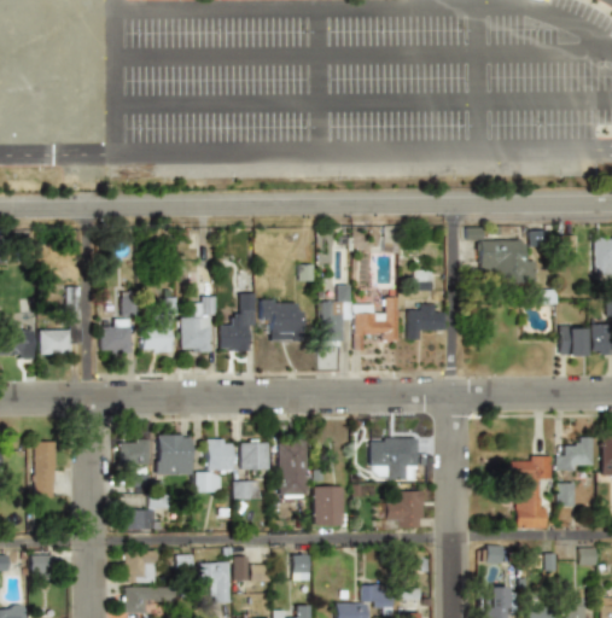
[(593,272),(611,273),(611,239),(594,238),(593,272)]
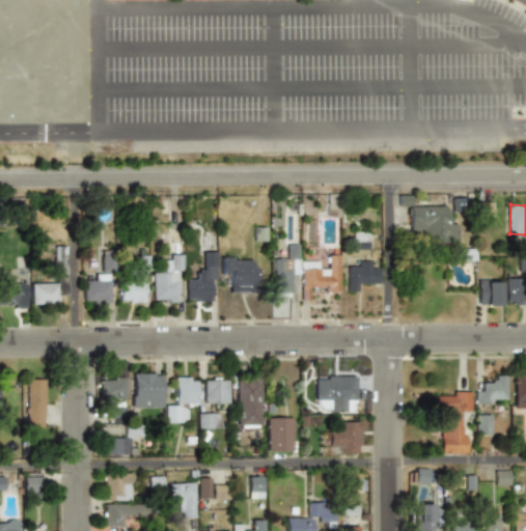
[(410,207),(411,241),(459,240),(459,224),(450,224),(450,206),(410,207)]
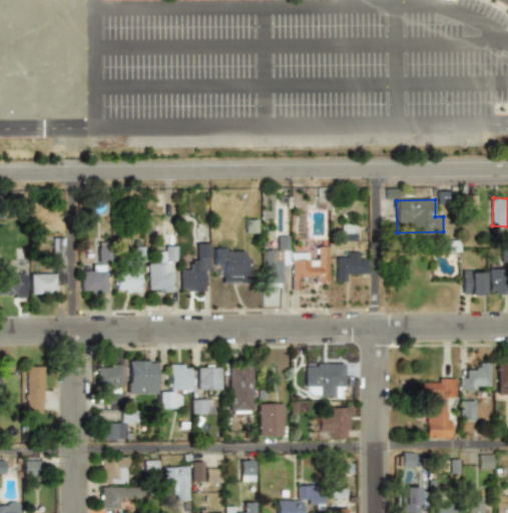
[(357,240),(357,224),(343,224),(343,241),(357,240)]
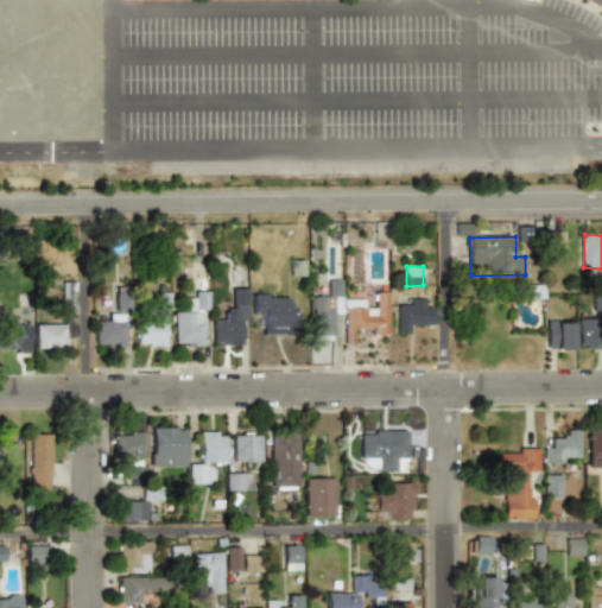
[(213,277),(197,277),(197,298),(189,298),(189,312),(177,312),(178,343),(190,343),(190,347),(208,347),(207,310),(213,310),(213,277)]
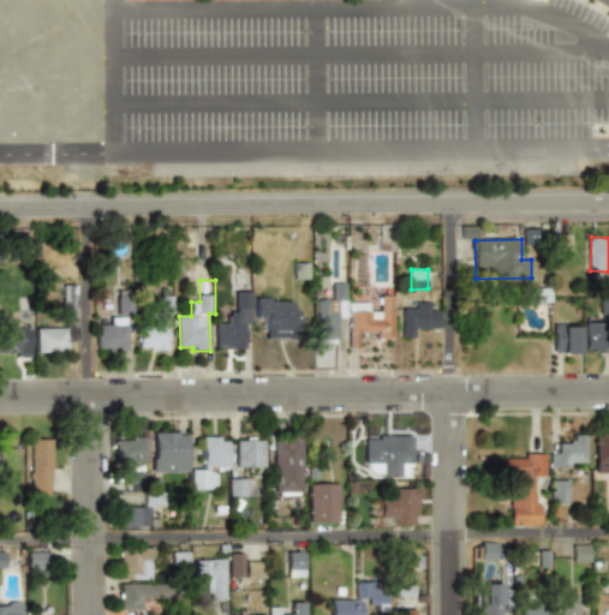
[(348,284),(335,284),(335,299),(318,300),(318,340),(341,340),(341,318),(350,317),(348,284)]
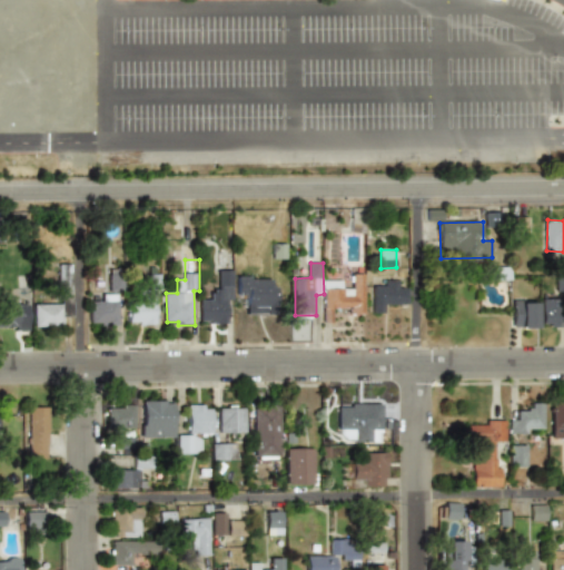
[(63,295),(76,294),(76,265),(63,265),(63,295)]
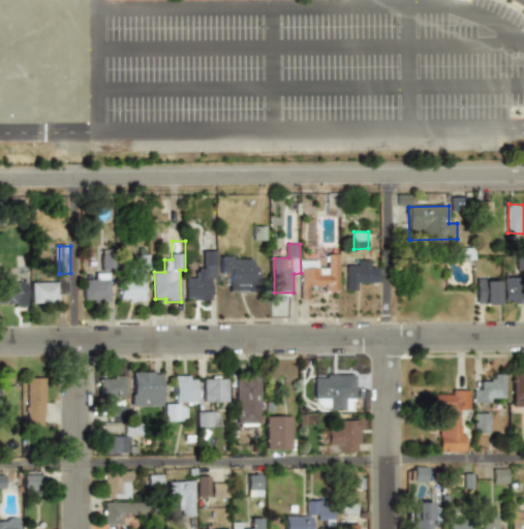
[(219,278),(219,251),(206,251),(206,270),(198,270),(198,278),(188,279),(188,300),(213,299),(213,278),(219,278)]
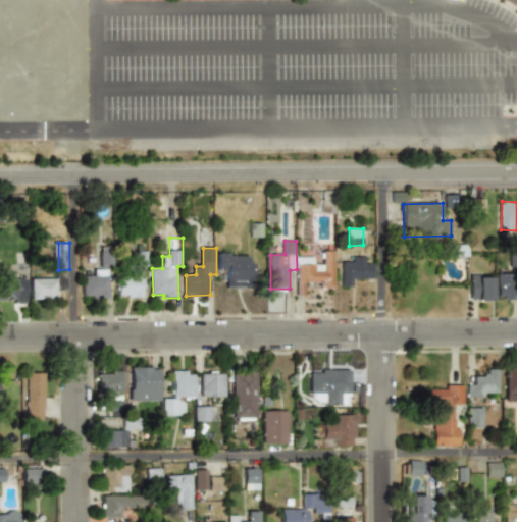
[(103,249),(104,267),(113,267),(112,258),(110,258),(110,249),(103,249)]
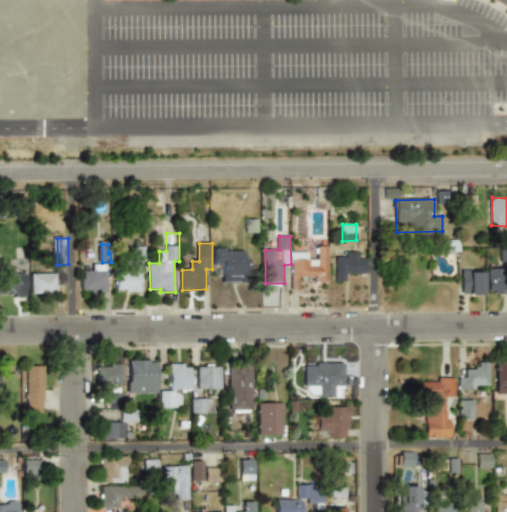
[(142,290),(141,262),(147,262),(147,246),(137,247),(137,268),(118,268),(118,291),(142,290)]
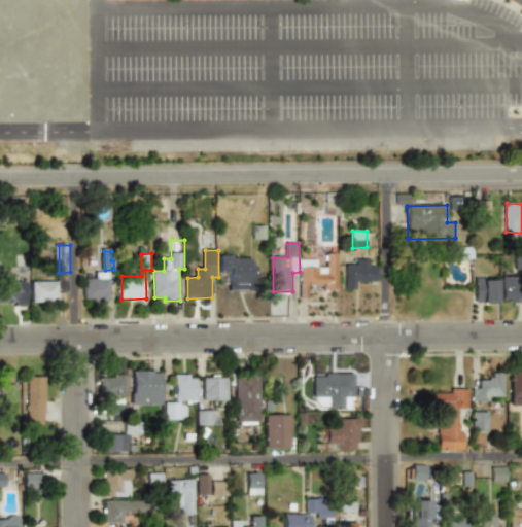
[(338,253),(327,253),(328,267),(318,267),(318,259),(302,259),(302,299),(310,299),(310,285),(325,284),(325,291),(339,290),(338,253)]
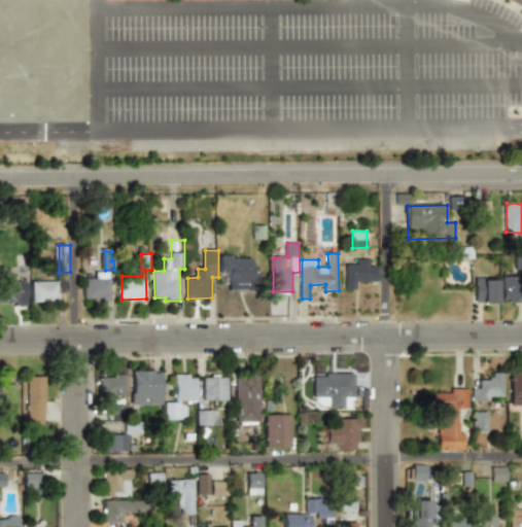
[(232,273),(231,289),(256,290),(257,257),(222,256),(222,272),(232,273)]
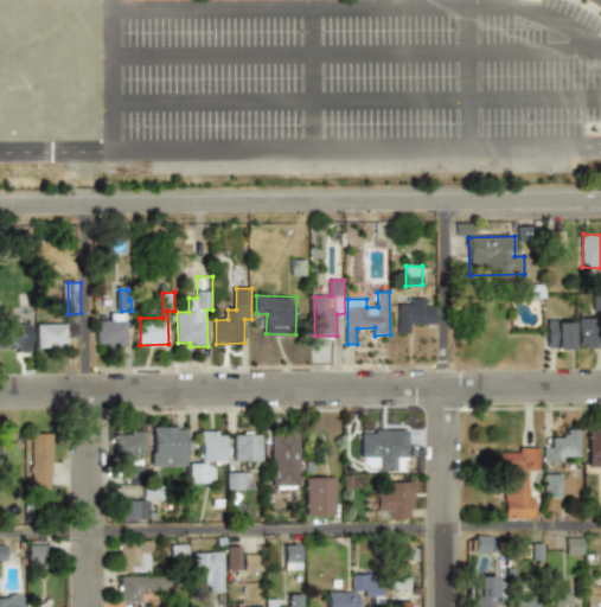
[(426,299),(411,298),(411,305),(400,305),(400,333),(411,333),(411,324),(436,325),(436,306),(426,306),(426,299)]
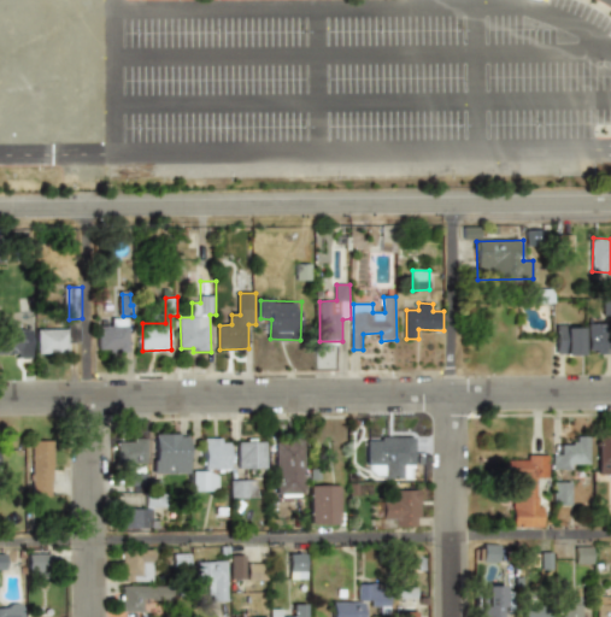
[(610,323),(591,323),(591,352),(610,352),(610,323)]
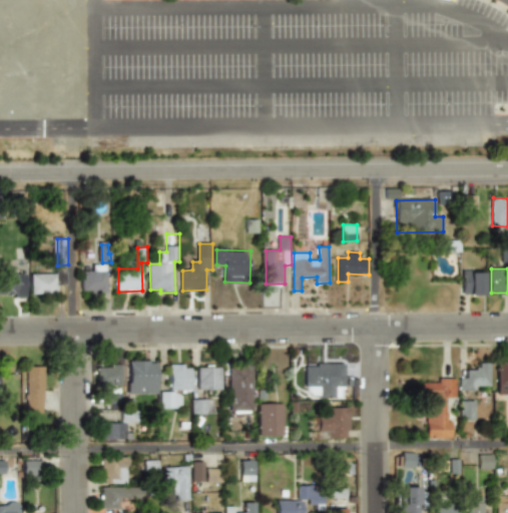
[(464,296),(486,296),(486,272),(464,272),(464,296)]
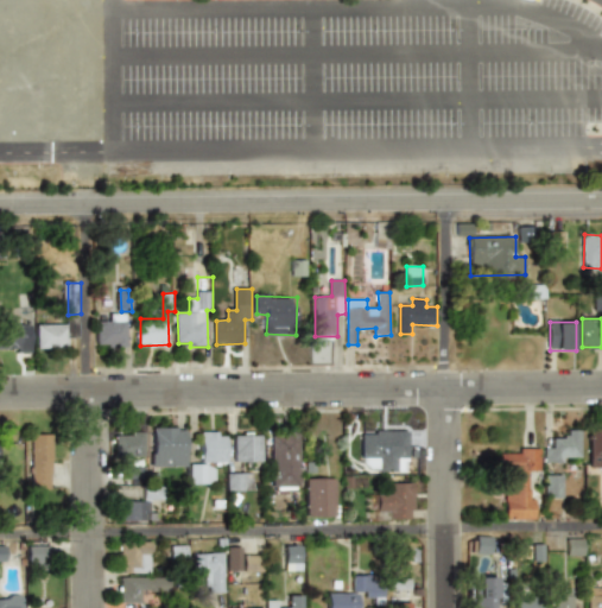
[(35,325),(0,324),(0,349),(35,350),(35,325)]
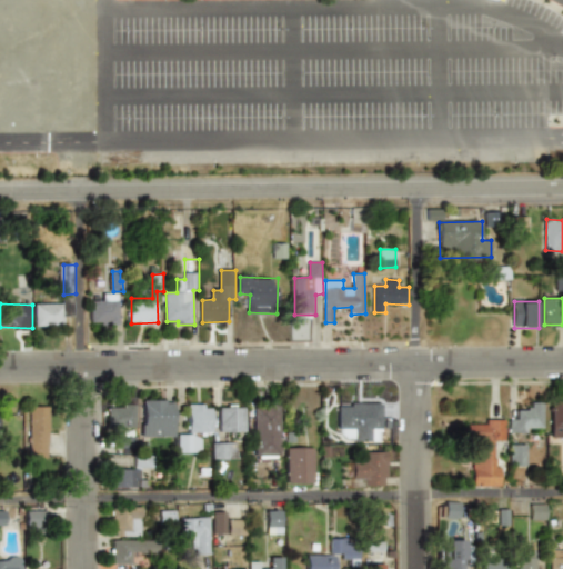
[(38,305),(38,326),(66,326),(66,303),(38,305)]
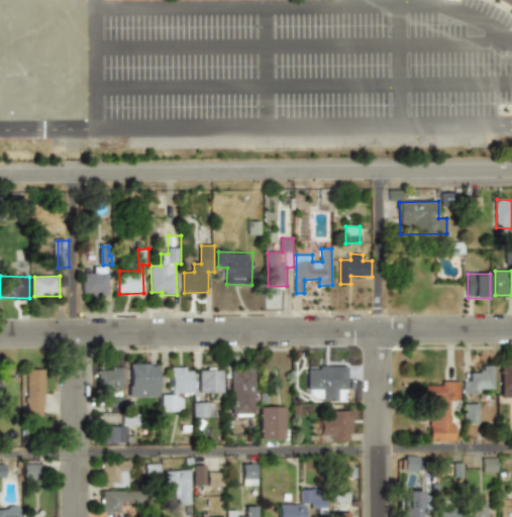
[(162,365),(132,365),(132,398),(162,398),(162,365)]
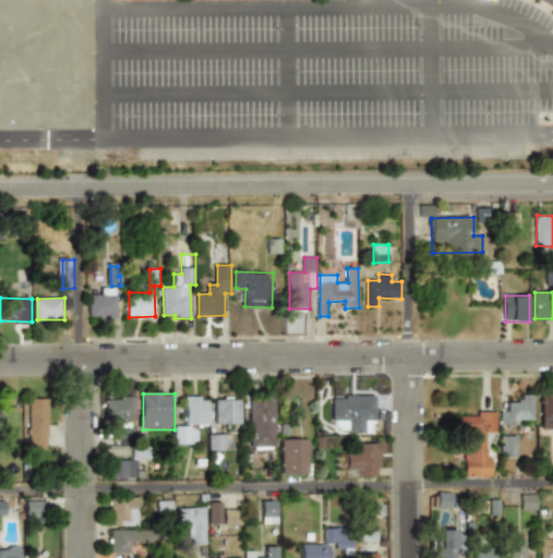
[(252,396),(253,447),(278,446),(276,395),(252,396)]
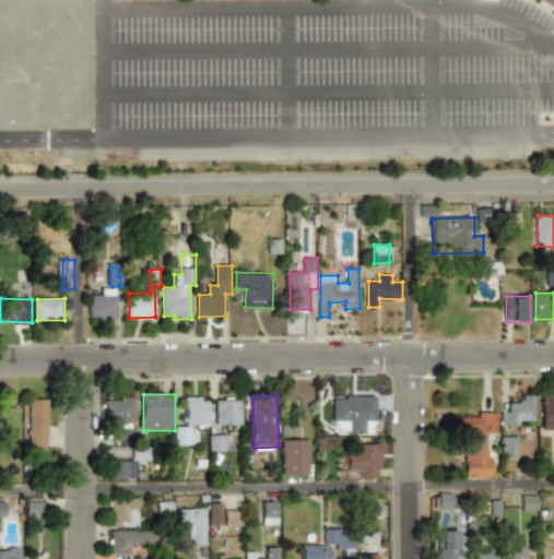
[(538,420),(537,395),(525,395),(525,403),(511,403),(511,412),(505,412),(505,426),(521,426),(521,420),(538,420)]
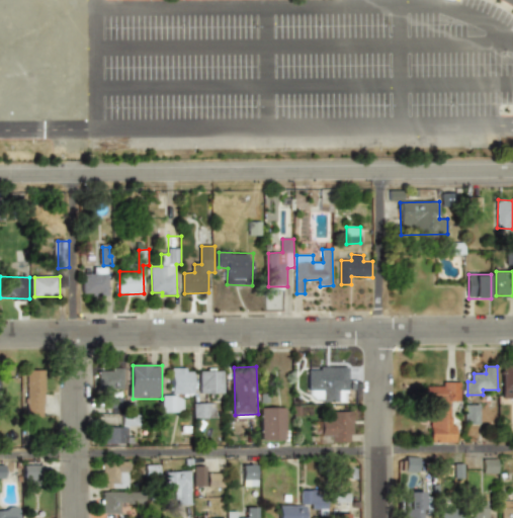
[(312,367),(311,390),(327,390),(327,403),(350,403),(351,368),(312,367)]
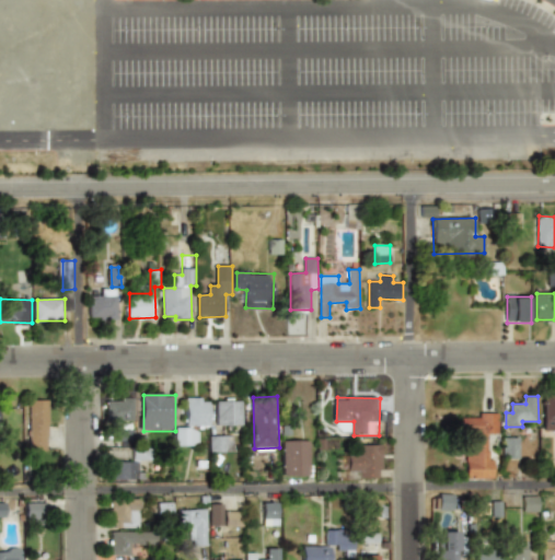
[(50,451),(51,400),(33,399),(32,450),(50,451)]
